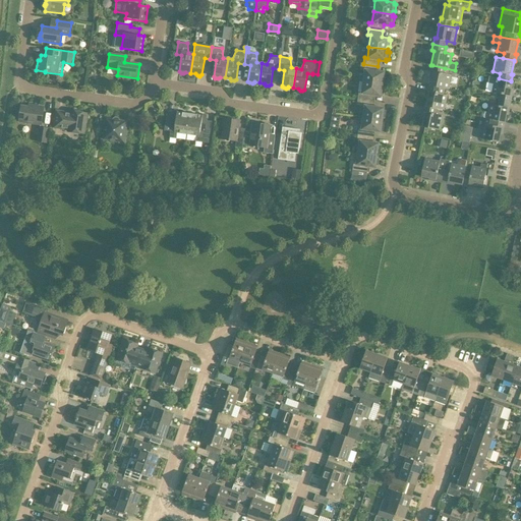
[(383,81),(385,82),(386,75),(384,74),(384,72),(377,71),(378,66),(363,64),(363,63),(361,63),(360,69),(365,70),(363,81),(383,84),(383,81)]
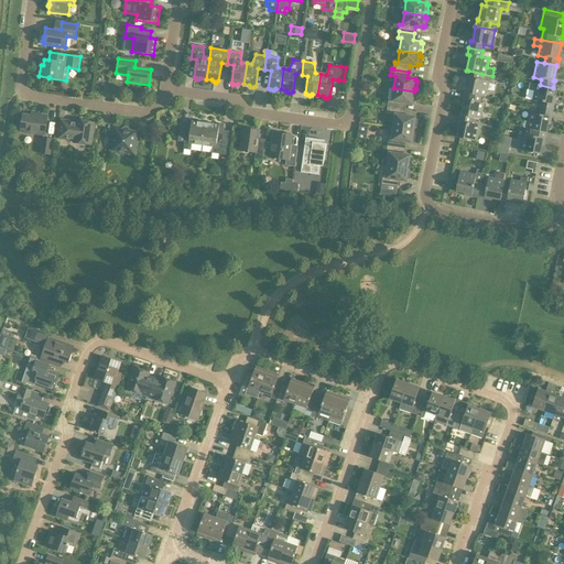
[(469,78),(466,93),(486,97),(488,82),(480,79),(481,74),(468,71),(467,77),(469,78)]
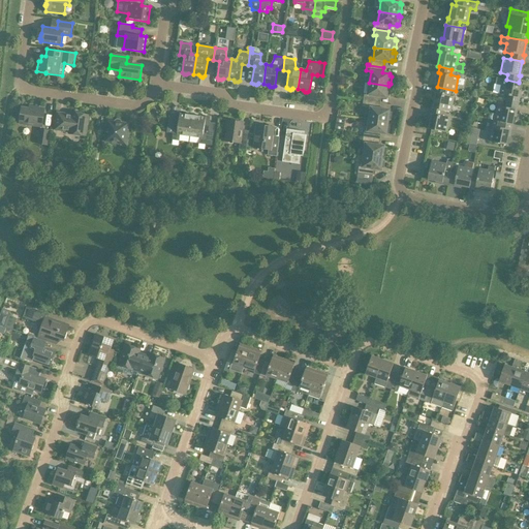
[(520,97),(518,97),(521,83),(519,82),(519,83),(506,80),(496,78),(495,84),(501,85),(499,94),(507,95),(506,101),(519,103),(520,97)]
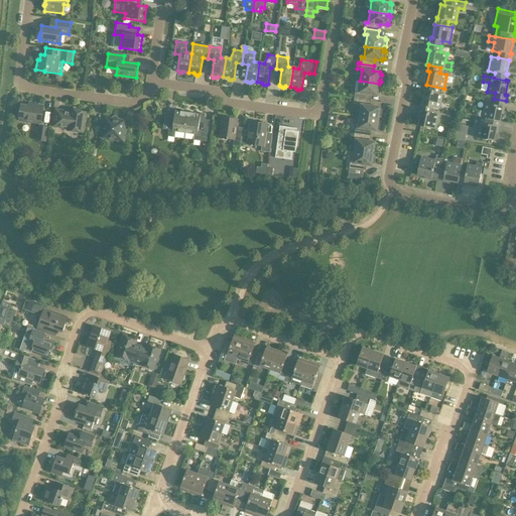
[(359,92),(355,92),(354,98),(369,100),(370,95),(377,96),(377,94),(380,94),(381,87),(378,86),(379,84),(360,81),(359,92)]
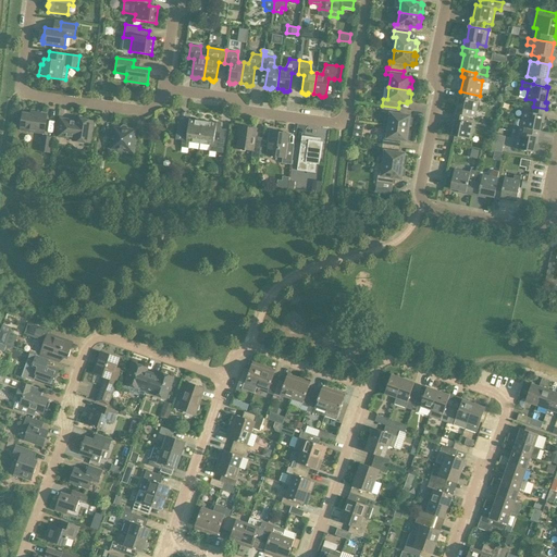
[(478,102),(470,100),(471,95),(480,96),(460,91),(458,91),(457,98),(459,99),(456,113),(475,118),(478,102)]
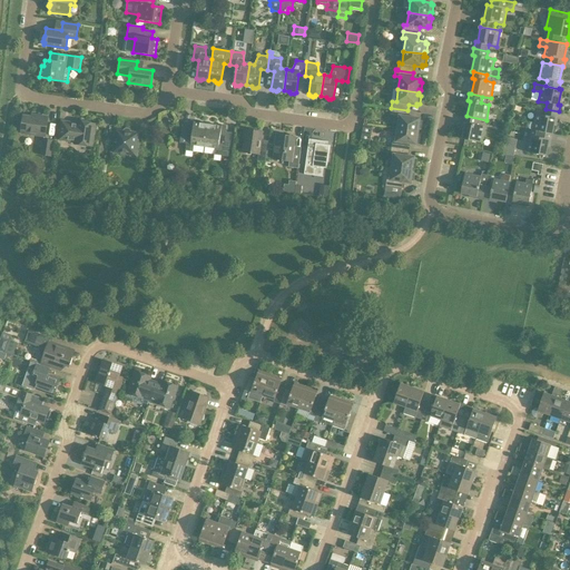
[(419,129),(421,129),(422,121),(420,120),(420,118),(406,117),(408,110),(391,108),(391,115),(399,116),(397,128),(418,131),(419,129)]
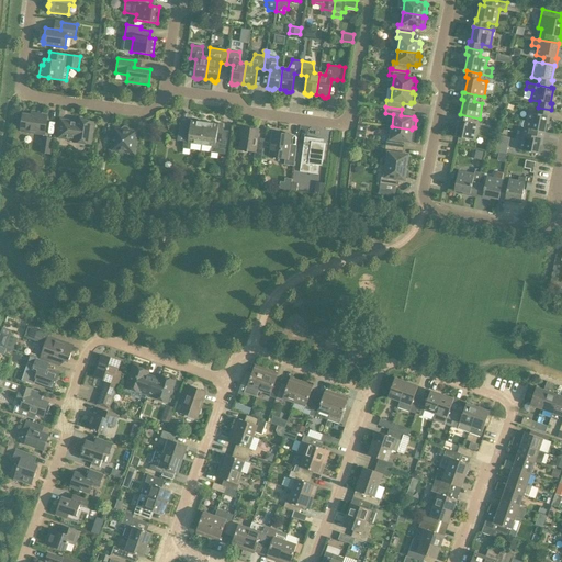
[(548,116),(550,116),(551,110),(538,108),(537,113),(528,112),(527,121),(519,120),(518,126),(524,127),(544,132),(548,116)]
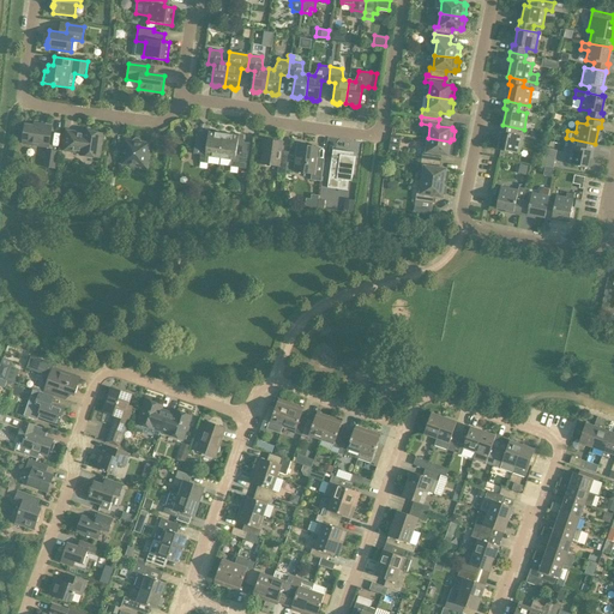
[(49,146),(52,126),(40,125),(40,127),(25,125),(23,143),(49,146)]
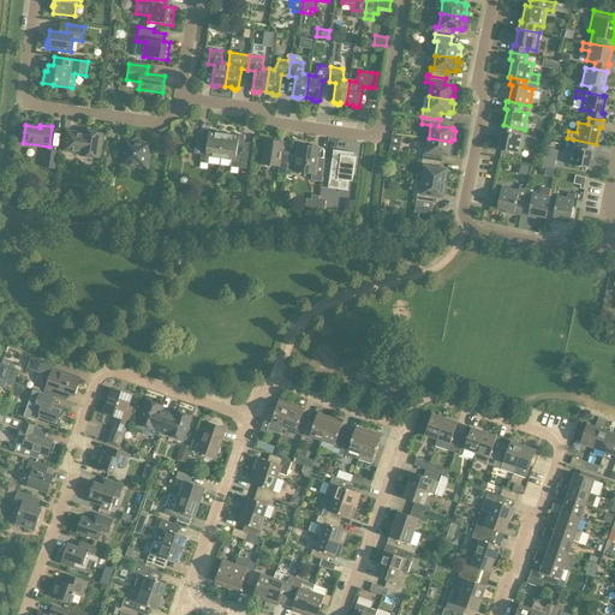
[(515,129),(525,130),(503,125),(501,125),(500,132),(502,133),(499,150),(520,154),(523,136),(514,135),(515,129)]
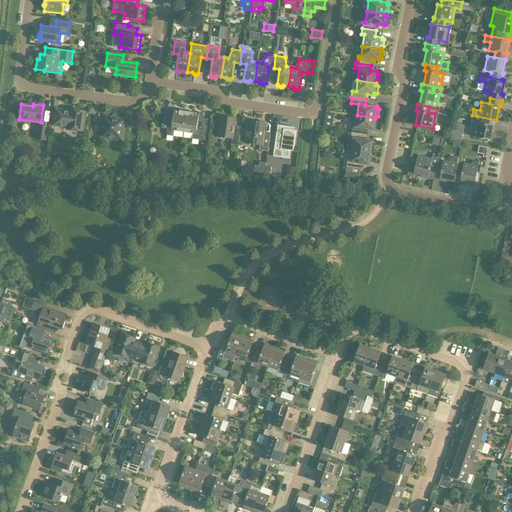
[(86,111),(70,109),(69,111),(56,109),(53,125),(67,127),(67,129),(83,131),(86,111)]
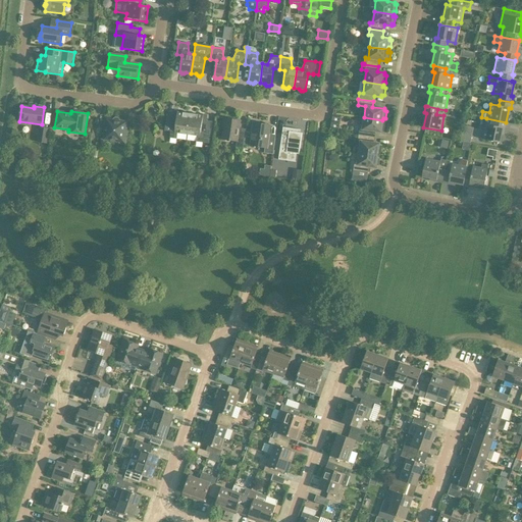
[(176,116),(167,115),(164,131),(170,132),(170,138),(172,139),(173,139),(174,138),(175,138),(176,137),(177,136),(177,133),(188,135),(191,114),(177,112),(176,116)]
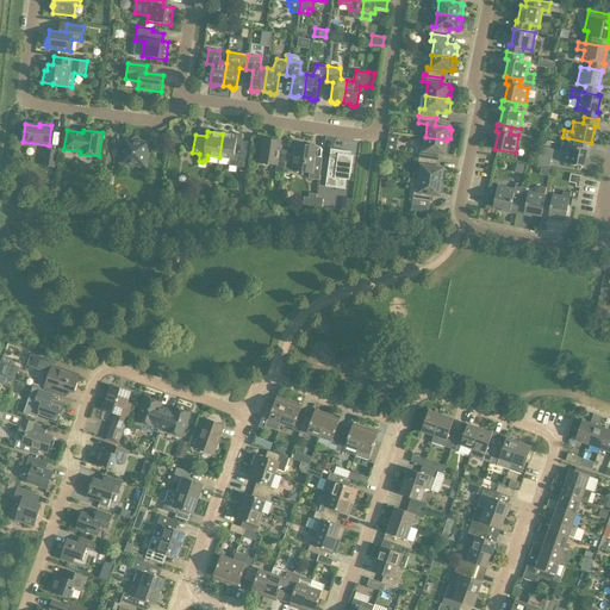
[(237,167),(244,168),(246,159),(238,157),(241,141),(236,141),(237,136),(223,134),(219,157),(230,159),(230,161),(230,162),(230,163),(231,165),(231,166),(232,166),(234,166),(235,167),(237,167)]
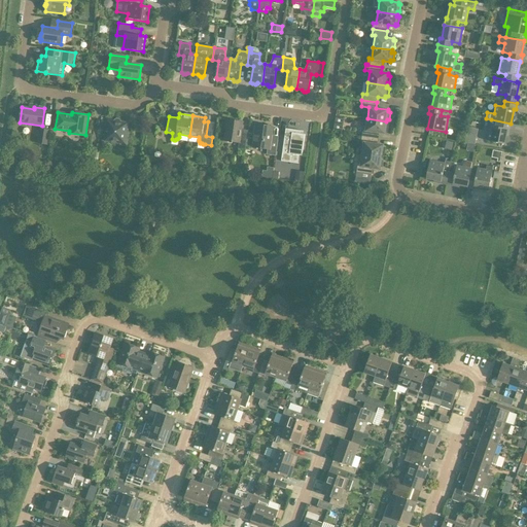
[(335,126),(343,127),(344,118),(337,117),(335,126)]
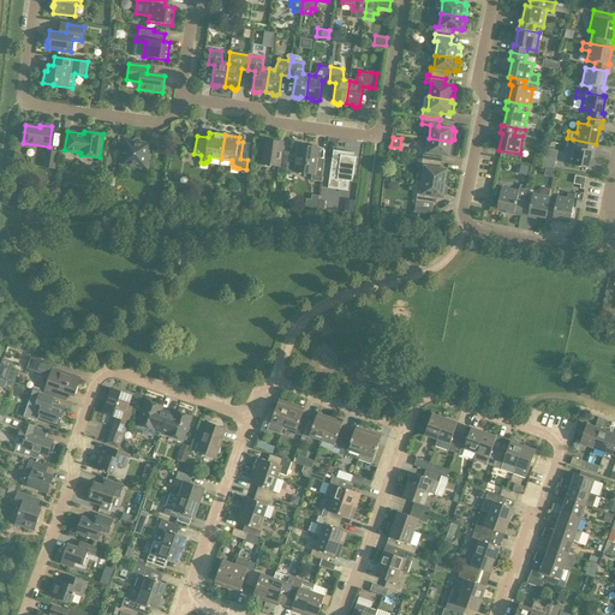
[(139,139),(136,138),(133,141),(125,139),(123,156),(131,168),(135,169),(138,167),(147,168),(149,151),(142,142),(141,142),(139,139)]
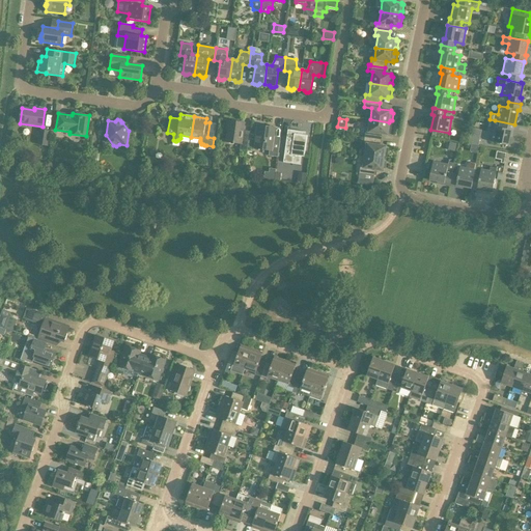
[(390,133),(391,126),(389,126),(389,122),(370,119),(368,132),(365,131),(364,137),(380,139),(380,134),(388,135),(388,133),(390,133)]
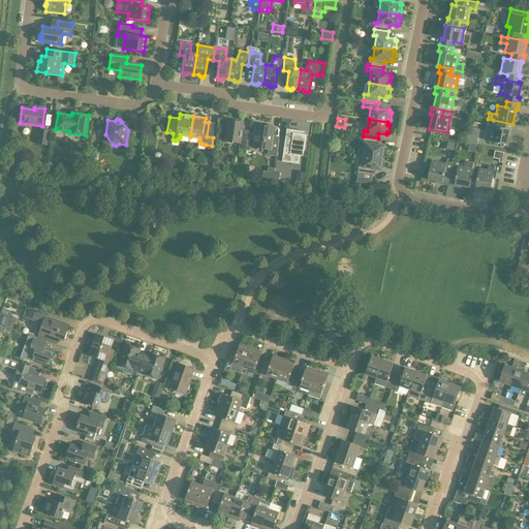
[(488,141),(506,145),(509,130),(511,130),(512,124),(493,120),(488,141)]
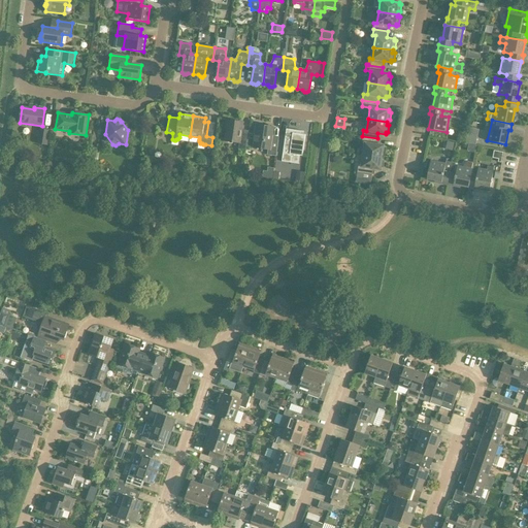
[(229,121),(226,141),(239,143),(238,149),(245,151),(248,135),(240,134),(242,123),(229,121)]
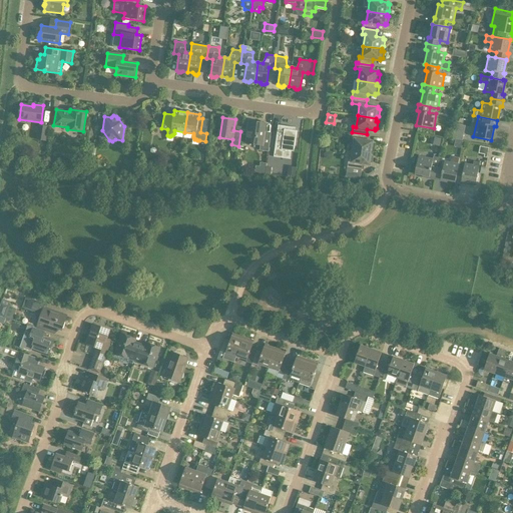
[(249,121),(246,143),(261,145),(260,150),(269,151),(271,136),(264,135),(266,123),(249,121)]
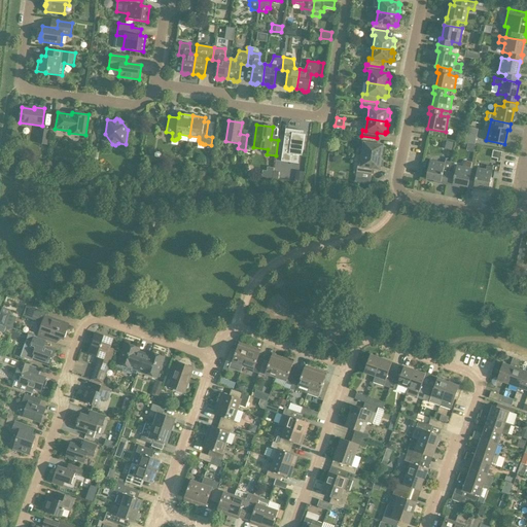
[(469,127),(466,150),(475,151),(479,128),(469,127)]
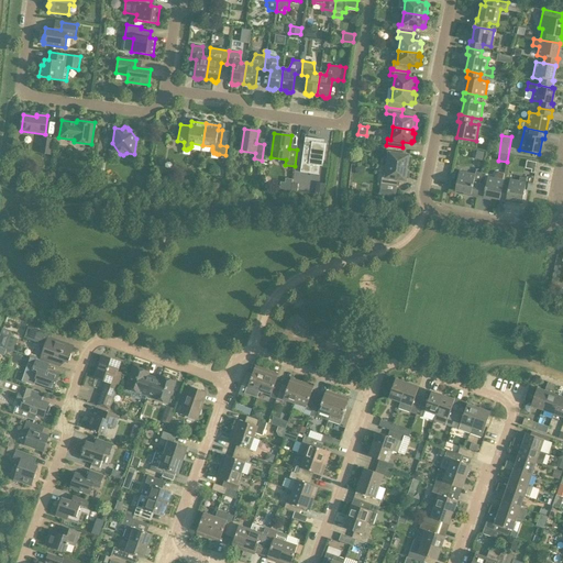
[(41,153),(50,154),(52,139),(43,138),(41,153)]
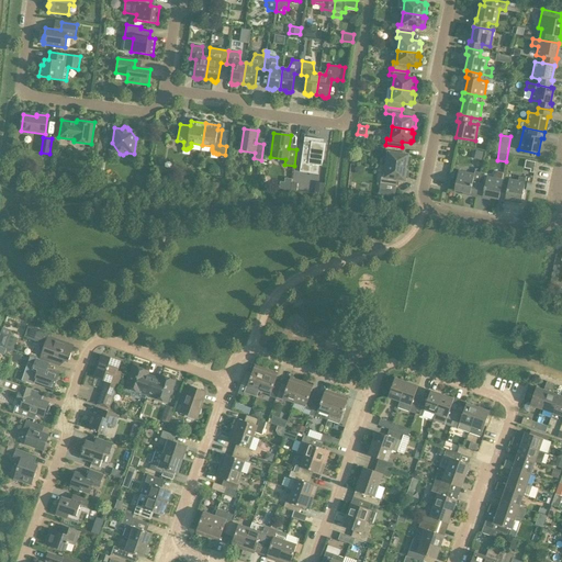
[(322,166),(325,144),(323,143),(323,139),(307,137),(306,145),(304,144),(300,172),(311,173),(312,165),(322,166)]
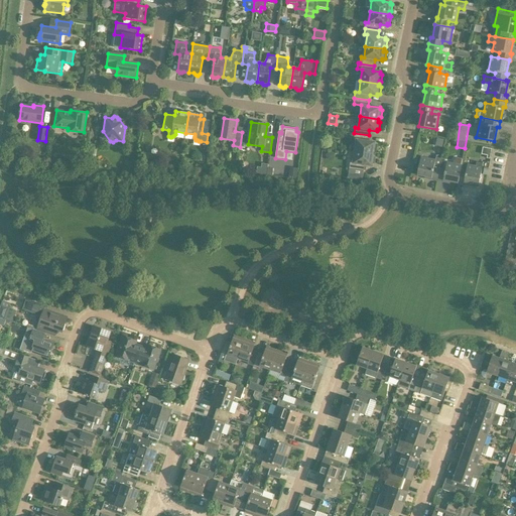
[(353,140),(356,140),(355,151),(373,154),(374,151),(376,152),(377,144),(375,144),(375,142),(368,141),(369,135),(354,133),(353,140)]
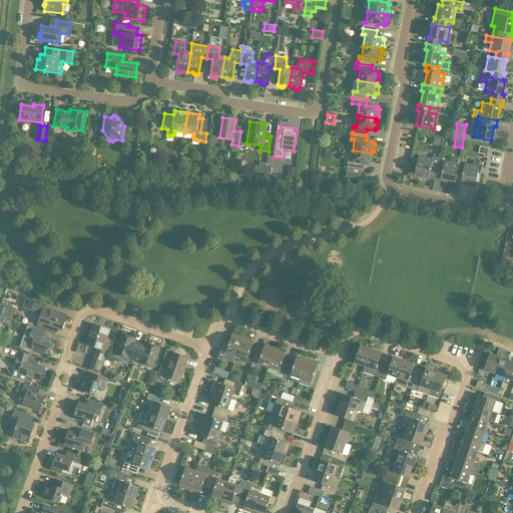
[(91,163),(94,143),(87,142),(84,163),(91,163)]
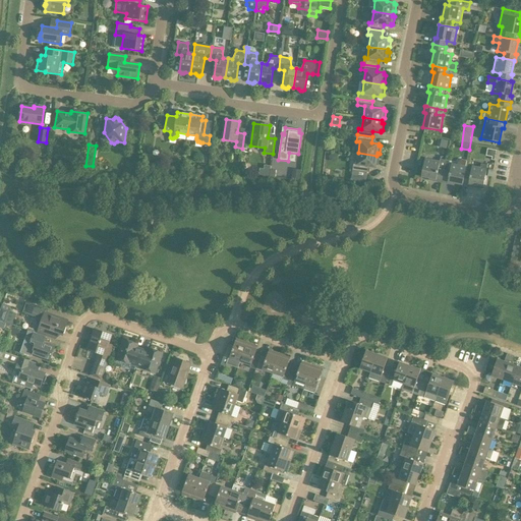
[(485,156),(495,158),(496,150),(487,148),(485,156)]
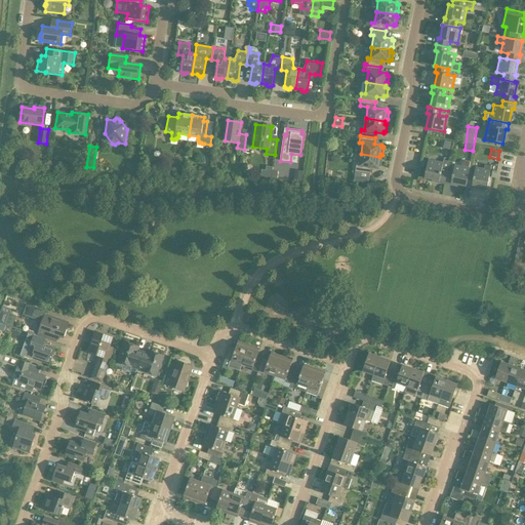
[(356,165),(355,171),(370,173),(370,167),(378,168),(378,166),(380,167),(381,160),(379,159),(379,157),(361,154),(359,165),(356,165)]
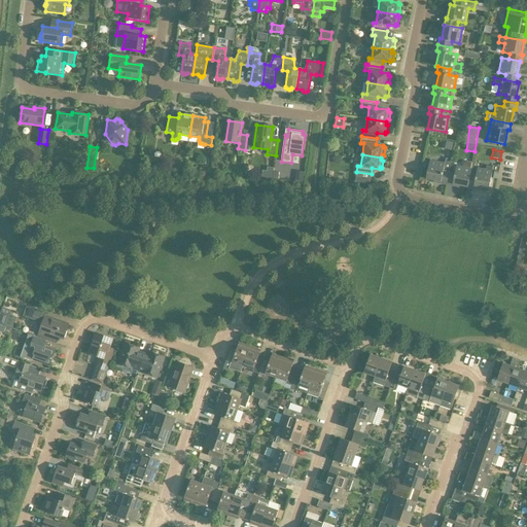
[(441,181),(441,183),(447,184),(451,162),(445,161),(445,163),(429,160),(426,178),(441,181)]
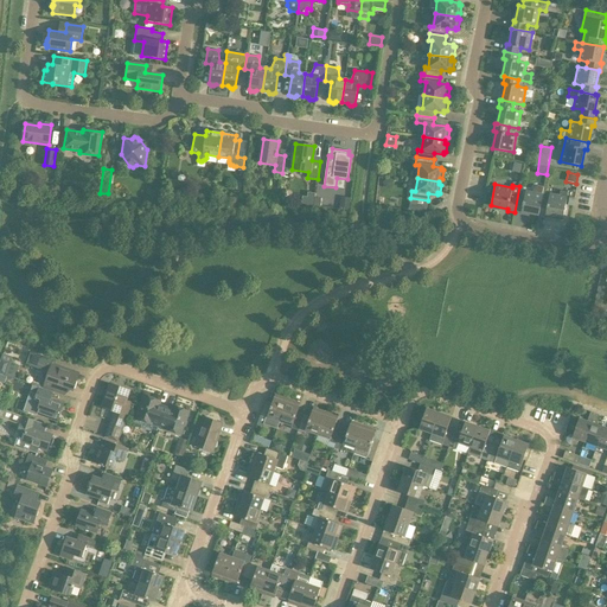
[(522,213),(522,212),(538,215),(542,200),(543,195),(542,193),(544,186),(537,185),(535,186),(534,187),(532,192),(525,191),(524,199),(522,199),(523,187),(519,186),(515,212),(522,213)]
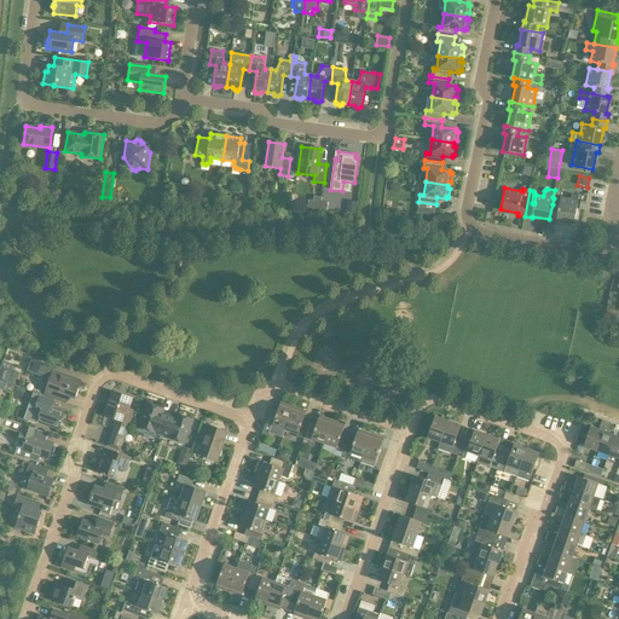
[(574,223),(578,201),(579,196),(572,194),(571,200),(561,197),(559,206),(553,204),(549,219),(556,221),(557,219),(574,223)]
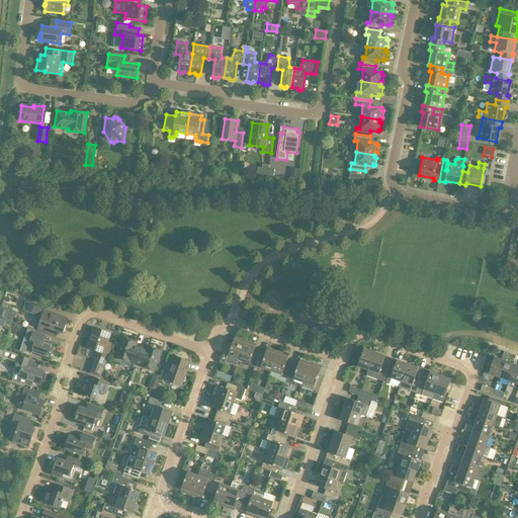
[(299,169),(291,167),(289,178),(297,179),(299,169)]
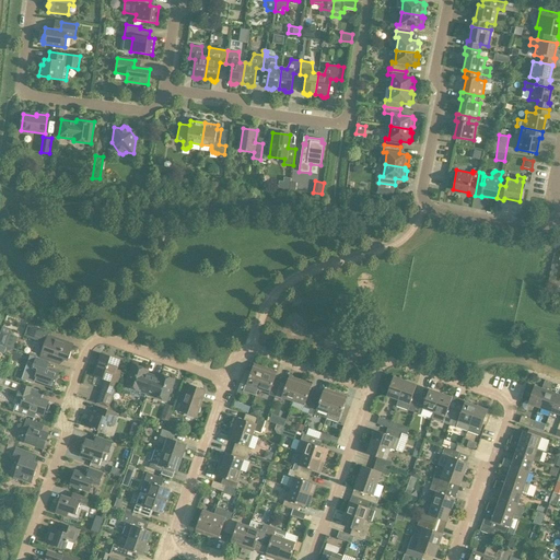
[(39,358),(49,361),(51,353),(54,354),(58,356),(58,357),(67,360),(72,343),(57,338),(58,336),(49,333),(49,331),(28,324),(25,335),(44,341),(41,350),(43,351),(39,358)]
